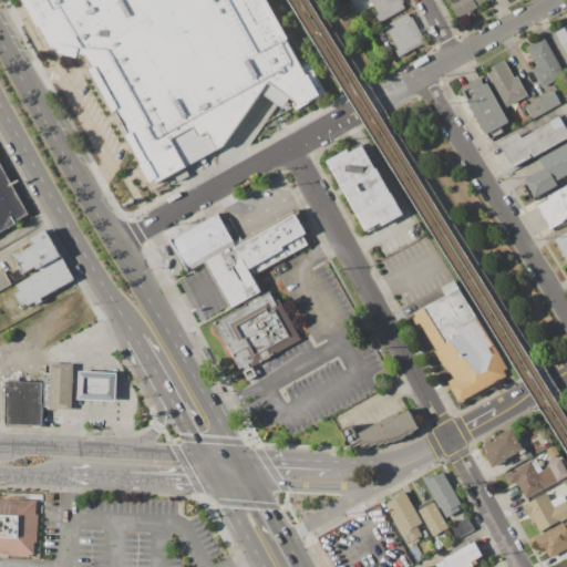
[(267,0),(289,40),(287,41),(300,65),(307,61),(325,93),(321,95),(321,96),(296,111),(294,107),(297,103),(290,99),(284,109),(261,94),(225,145),(218,150),(218,151),(194,164),(197,171),(193,174),(188,167),(186,168),(191,176),(178,183),(174,175),(157,185),(155,181),(151,183),(141,165),(143,164),(126,135),(129,134),(116,112),(114,113),(91,70),(93,69),(86,55),(79,53),(78,58),(59,53),(60,49),(52,48),(41,27),(39,28),(22,0),(267,0)]
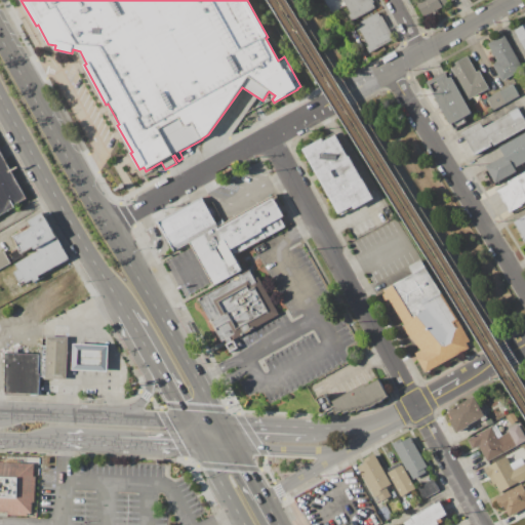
[(373,0),(374,2),(372,3),(375,8),(351,21),(349,15),(351,14),(342,0),(373,0)]
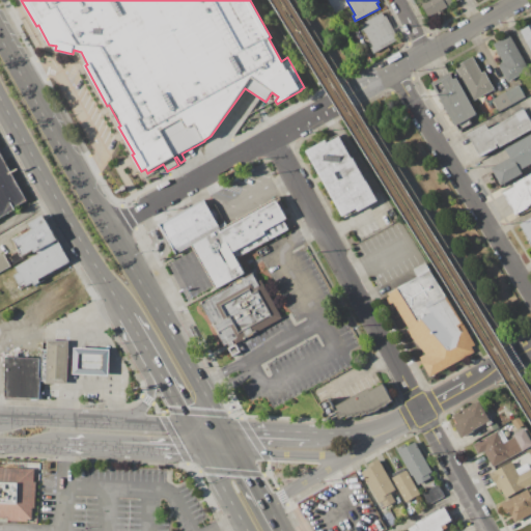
[(426,0),(451,0),(453,3),(448,6),(429,18),(421,3),(426,0)]
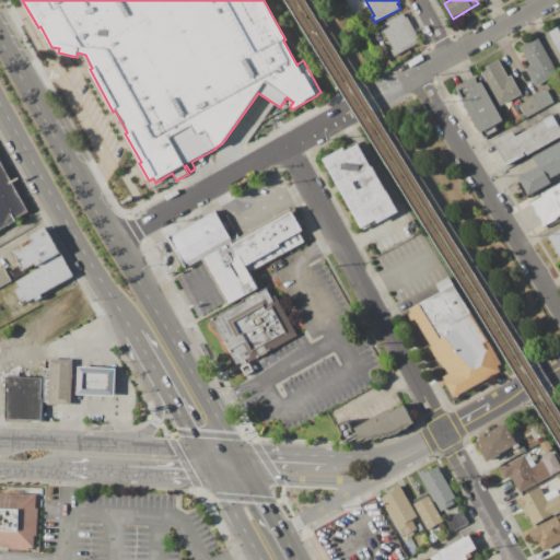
[(403,13),(406,18),(407,16),(418,37),(417,37),(419,43),(395,56),(392,50),(393,49),(384,32),(382,33),(378,26),(403,13)]
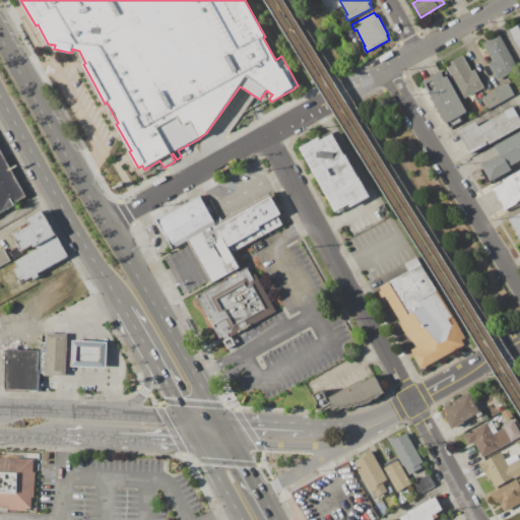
[(519,47),(510,29),(519,23),(519,47)]
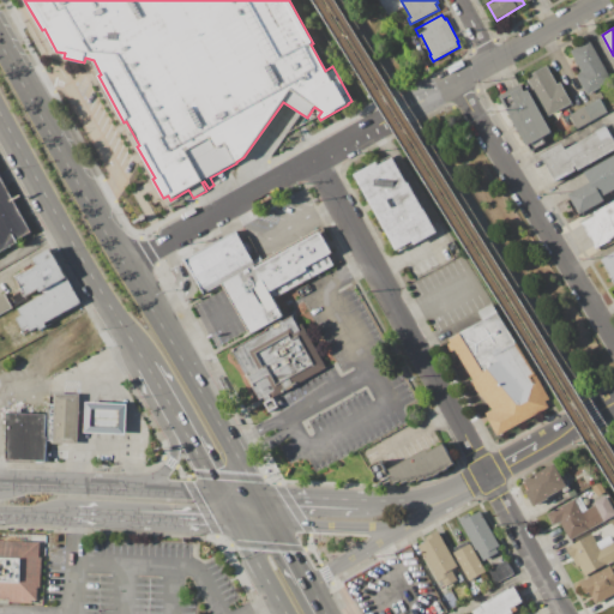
[(589,40),(613,80),(588,95),(576,74),(582,71),(570,52),(589,40)]
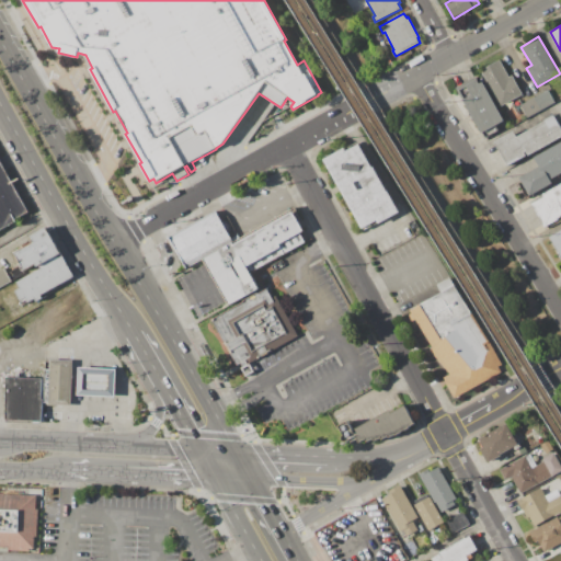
[(480,70),(499,59),(510,77),(512,76),(523,94),(501,106),(480,70)]
